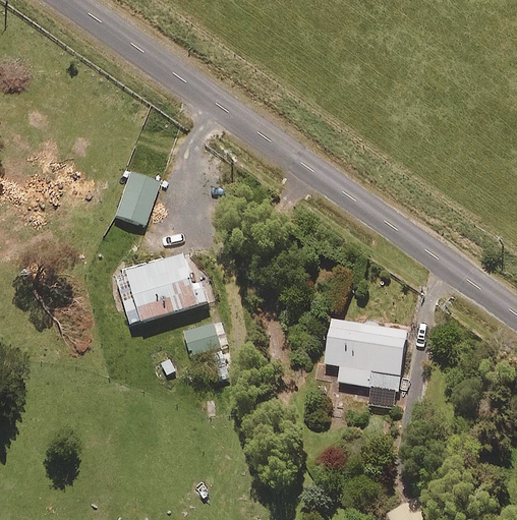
[(156,180),(123,170),(108,217),(141,228),(156,180)]
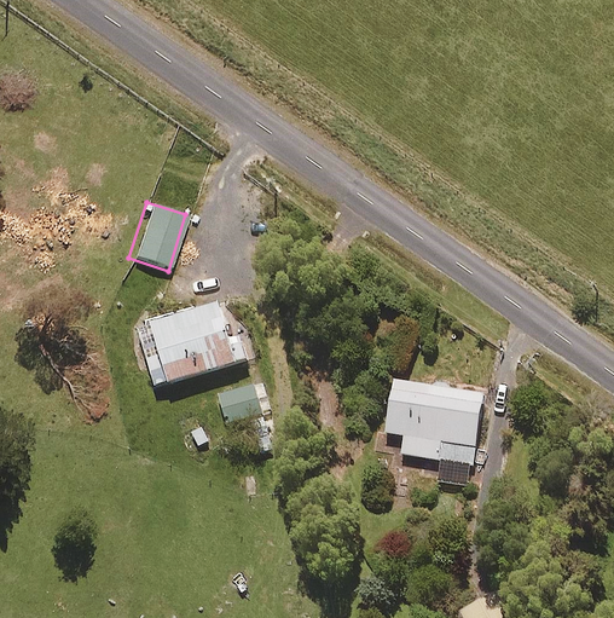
[(250,358),(233,295),(135,322),(154,385),(250,358)]
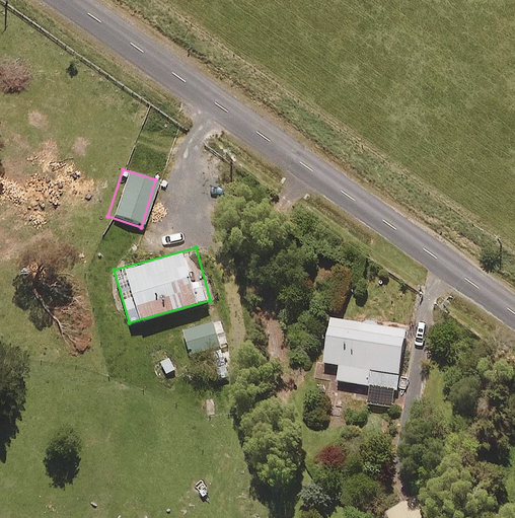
[(405,329),(328,317),(321,361),(338,364),(335,379),(368,385),(365,402),(391,407),(405,329)]
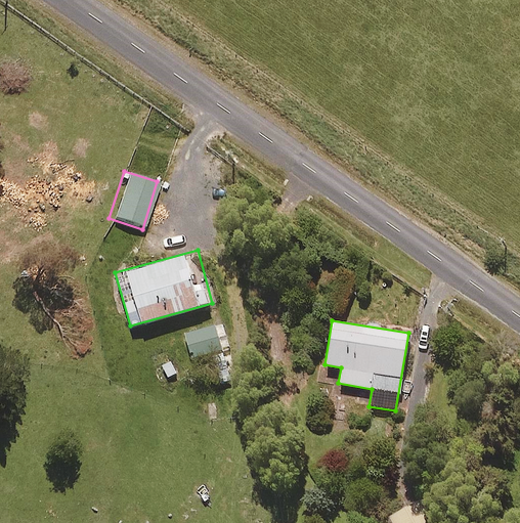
[(221,349),(214,322),(183,331),(190,356),(221,349)]
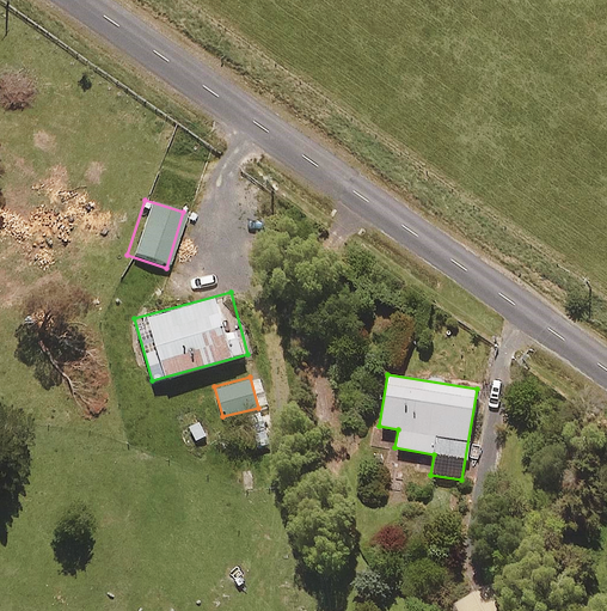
[(506,610),(492,582),(453,603),(457,610),(506,610)]
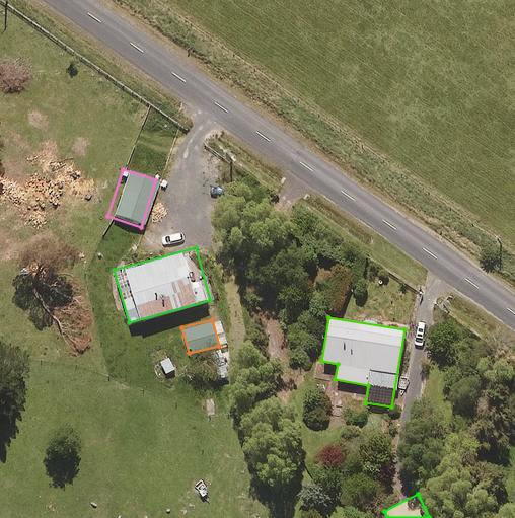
All buildings are outlined.
